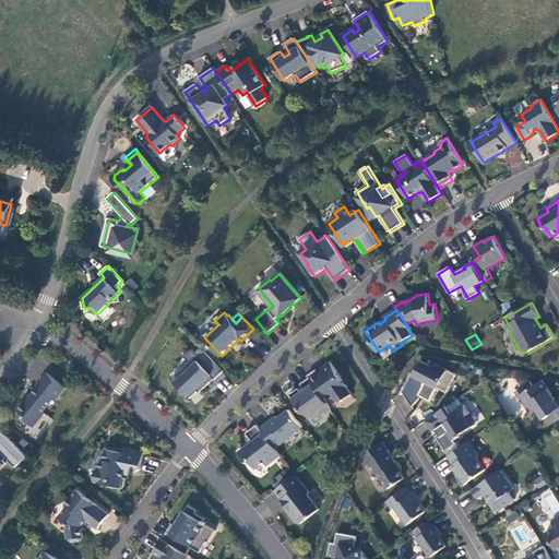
[(224,370),(202,346),(195,353),(202,359),(200,360),(195,357),(173,379),(190,399),(199,391),(200,392),(224,370)]
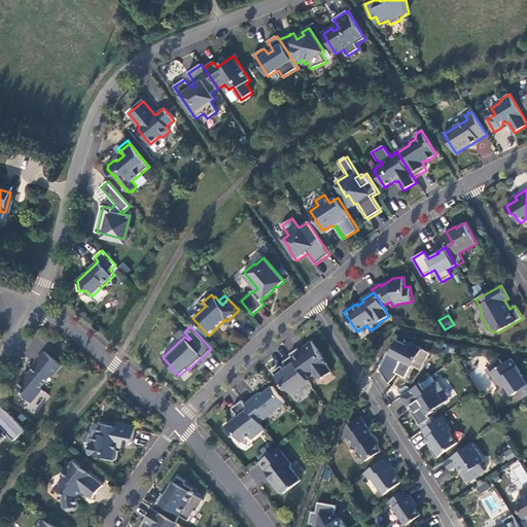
[(414,366),(422,371),(431,353),(410,343),(409,346),(398,341),(391,354),(389,353),(381,370),(389,384),(399,373),(409,378),(414,366)]
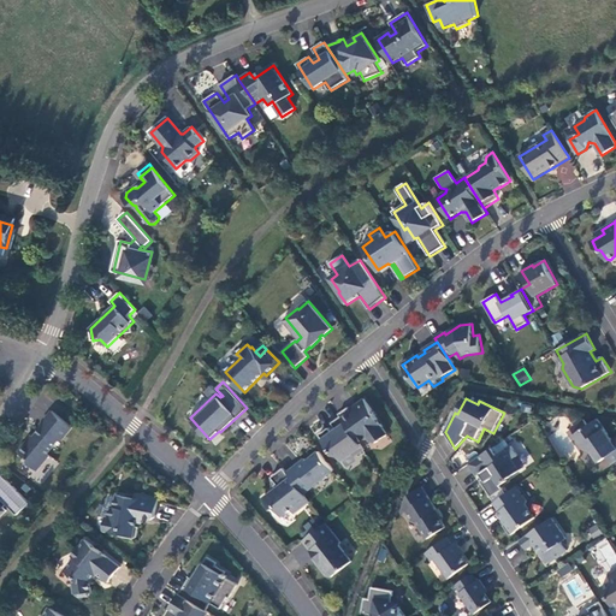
[(377,416),(365,400),(355,407),(356,409),(353,412),(349,408),(339,414),(342,416),(361,444),(368,438),(372,442),(377,443),(389,436),(383,428),(384,427),(377,416)]
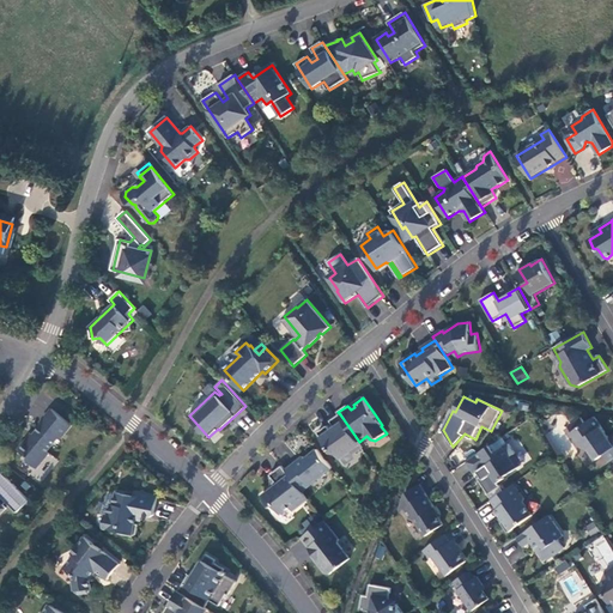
[(73,425),(53,408),(41,423),(43,424),(30,441),(28,439),(19,450),(29,457),(26,460),(37,468),(49,453),(48,451),(59,437),(61,439),(73,425)]
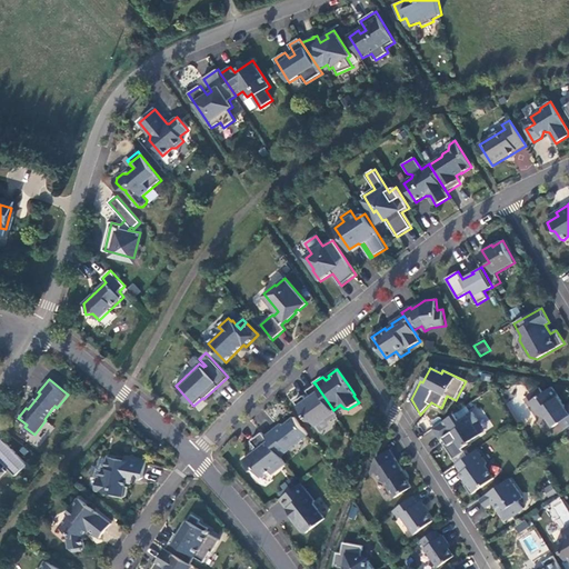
[(329,422),(338,416),(333,410),(316,385),(307,391),(311,397),(308,400),(305,396),(296,402),(310,421),(312,419),(318,427),(327,419),(329,422)]
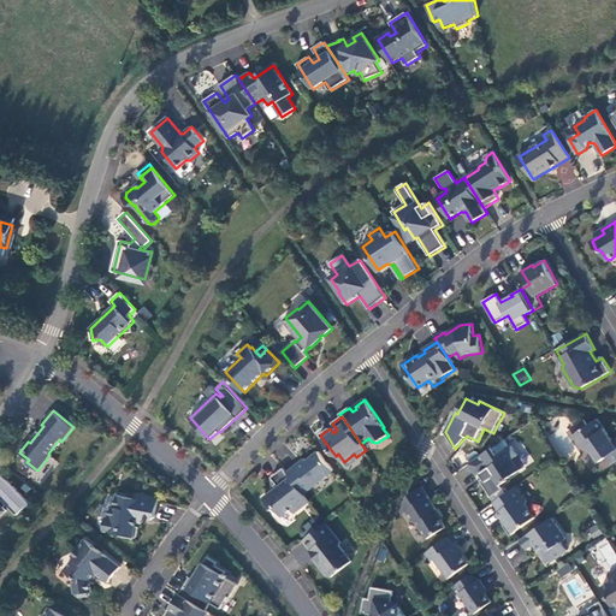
[(585,420),(572,428),(587,450),(593,451),(600,462),(608,457),(614,465),(615,462),(615,439),(614,442),(598,419),(590,426),(585,420)]
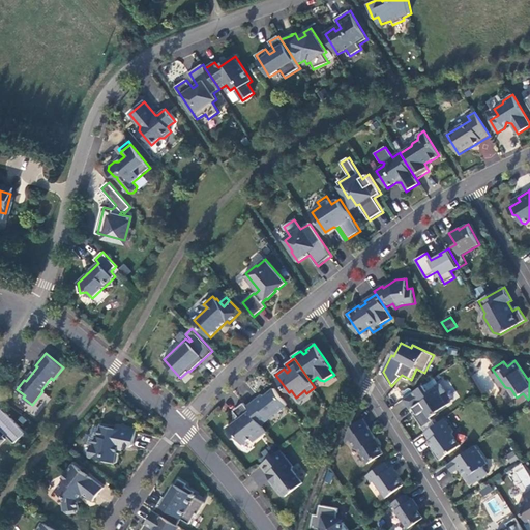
[(430,391),(425,385),(404,400),(411,410),(421,404),(423,407),(422,416),(431,418),(437,414),(437,413),(450,403),(444,393),(446,392),(441,384),(430,391)]
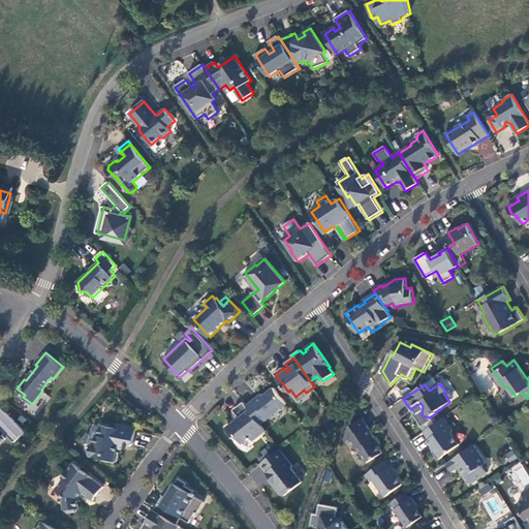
[(262,394),(247,406),(261,424),(287,404),(274,387),(263,396),(262,394)]
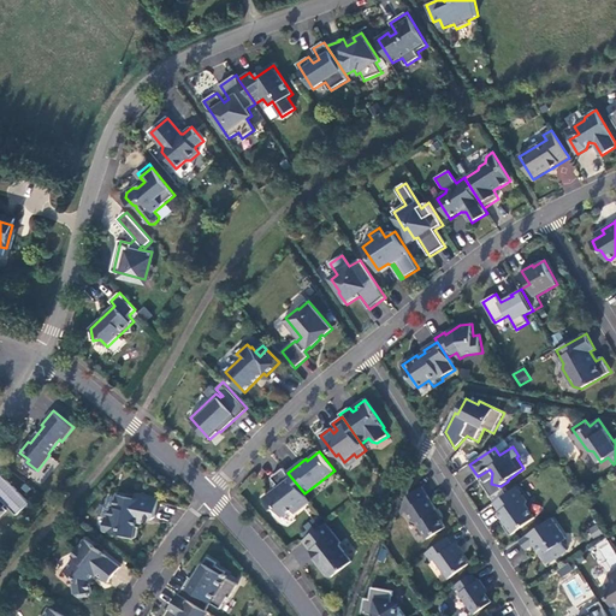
[(276,490),(264,498),(273,510),(277,508),(283,517),(292,510),(296,514),(311,502),(304,493),(288,473),(284,468),(272,478),(278,485),(276,486),(276,490)]
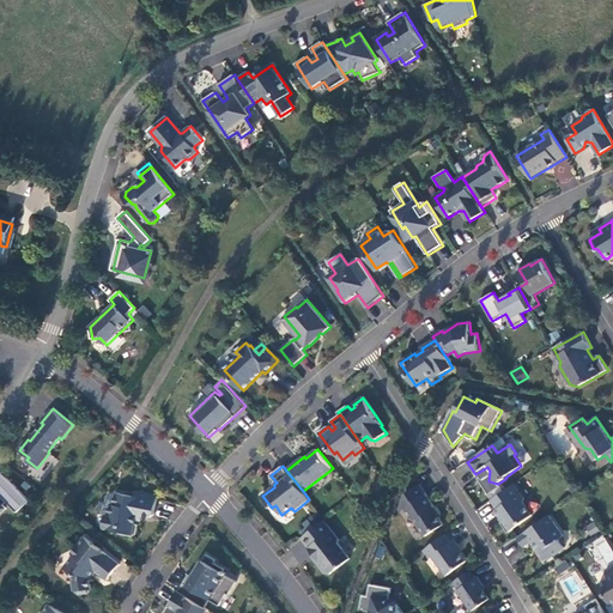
[(30,501),(2,472),(0,473),(0,514),(7,508),(4,504),(7,502),(17,513),(30,501)]
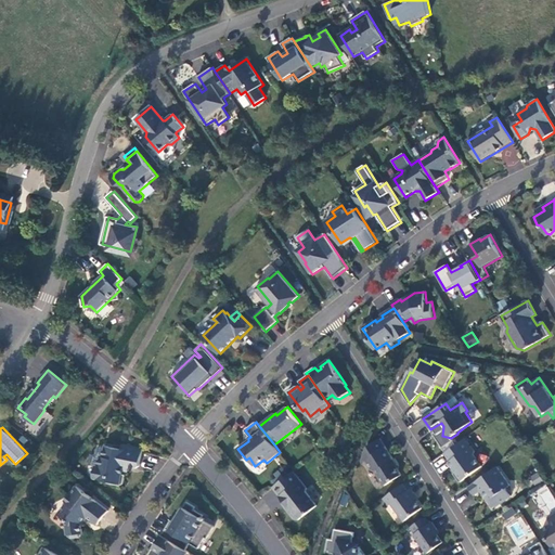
[(394,460),(381,439),(370,447),(360,463),(361,465),(362,465),(361,463),(364,456),(373,470),(376,470),(386,486),(402,476),(392,461),(394,460)]
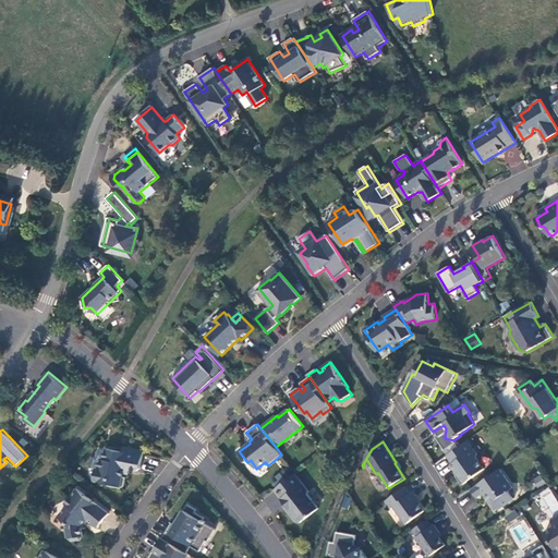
[(463,485),(485,469),(477,459),(478,455),(469,441),(449,456),(455,463),(452,465),(460,474),(458,476),(463,485)]
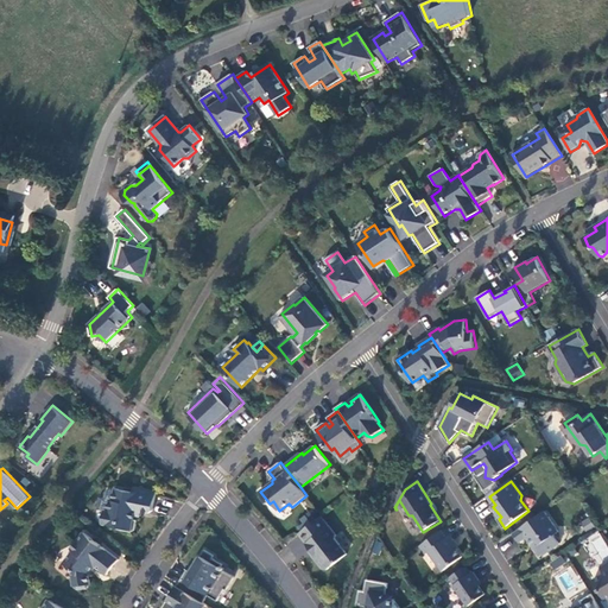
[(133,492),(116,488),(114,500),(113,500),(111,500),(108,512),(106,511),(103,524),(118,527),(118,530),(121,530),(132,532),(135,530),(138,520),(134,519),(137,511),(139,512),(150,513),(153,511),(157,493),(134,489),(133,492)]
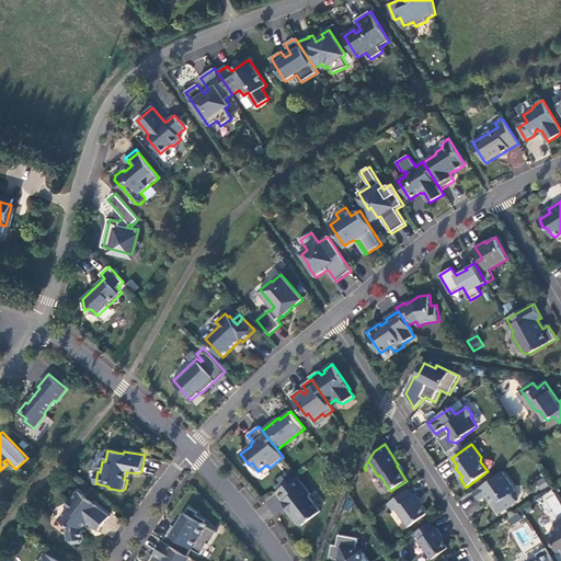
[(503,472),(474,492),(480,501),(487,495),(494,506),(497,504),(503,512),(517,502),(512,494),(516,491),(503,472)]
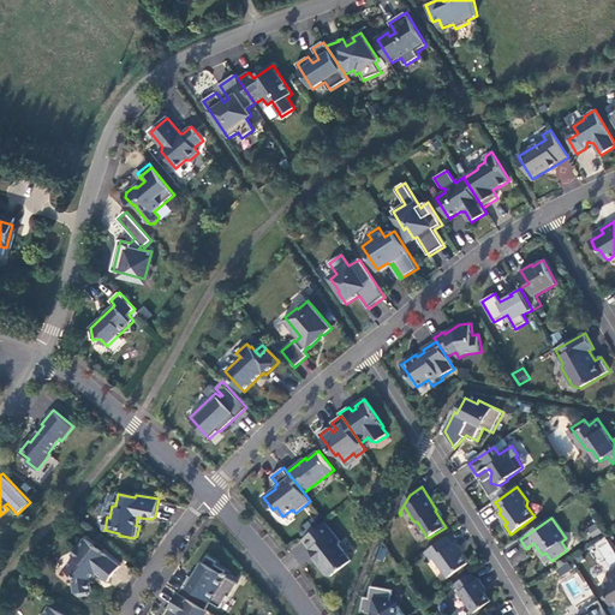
[(329,575),(333,575),(353,560),(341,545),(341,541),(327,523),(304,539),(322,562),(320,565),(329,575)]
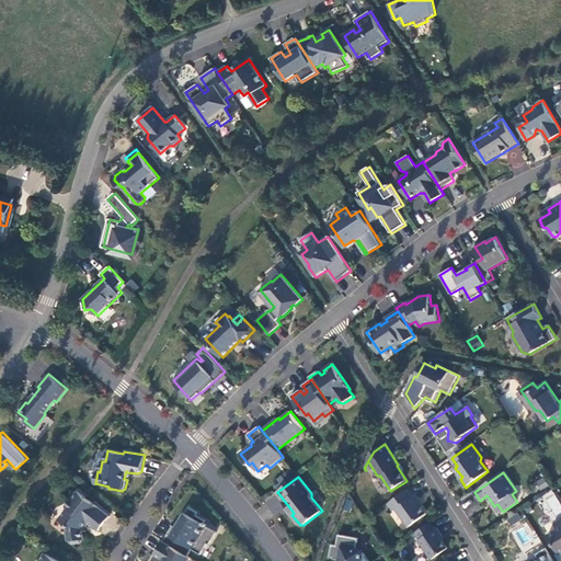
[(544,478),(535,482),(539,491),(548,487),(544,478)]
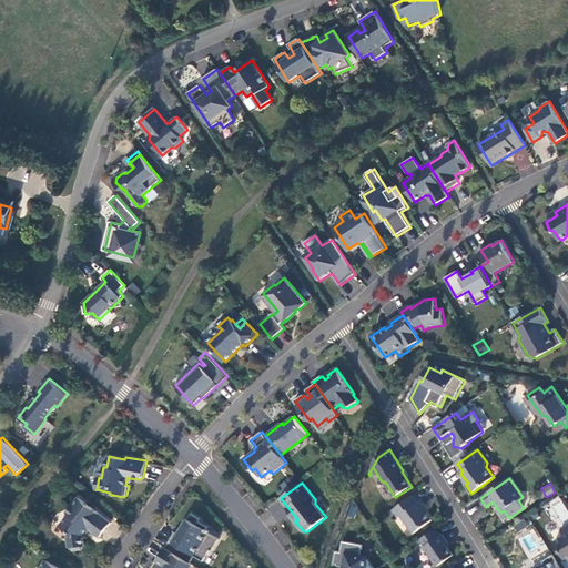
[(418,503),(413,496),(393,510),(398,518),(402,516),(415,534),(433,520),(425,510),(427,508),(422,500),(418,503)]
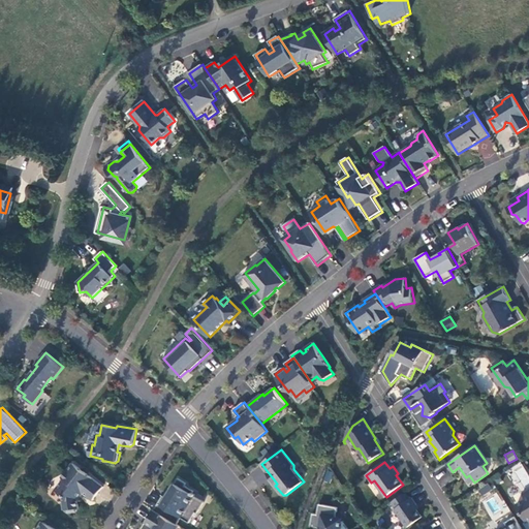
[(104,487),(73,463),(63,476),(64,479),(63,480),(56,490),(63,495),(65,509),(68,512),(76,511),(80,508),(79,498),(82,493),(83,492),(94,500),(104,487)]
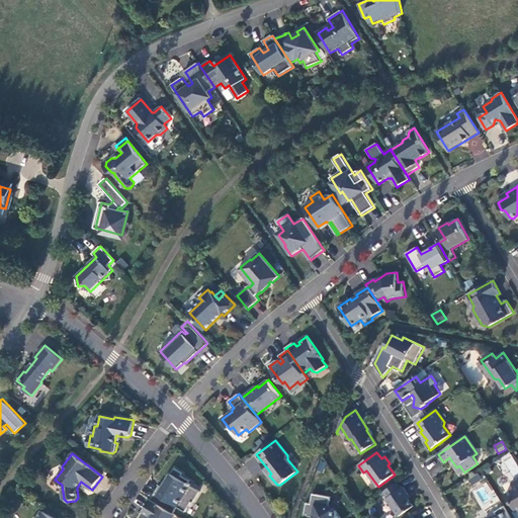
[(160,486),(151,500),(173,513),(177,507),(185,512),(192,502),(193,503),(200,492),(191,486),(191,485),(189,483),(190,481),(181,476),(183,473),(175,468),(163,488),(160,486)]
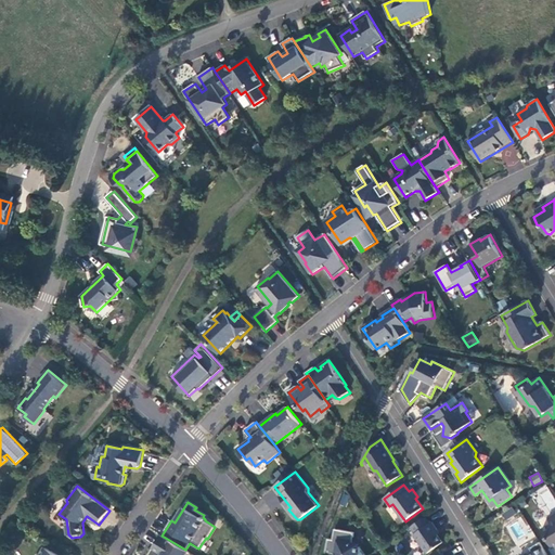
[(506,520),(517,513),(512,506),(502,515),(506,520)]
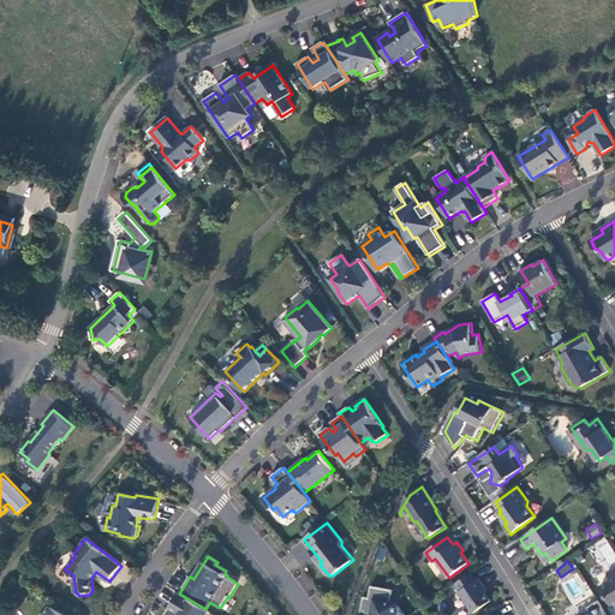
[(614,569),(608,574),(611,580),(601,587),(614,608),(614,607),(614,569)]
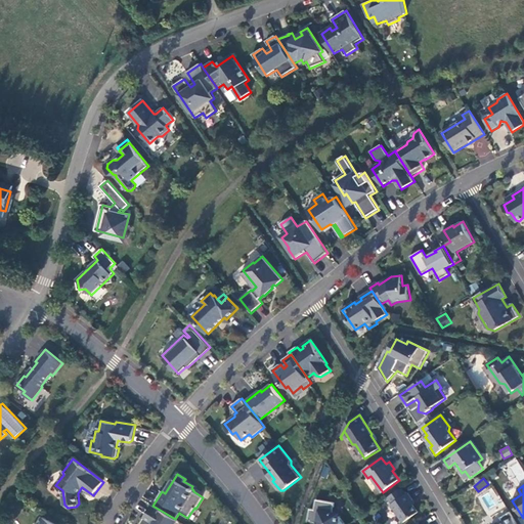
[(406,494),(402,488),(388,498),(393,504),(392,505),(403,523),(419,513),(411,503),(413,500),(408,493),(406,494)]
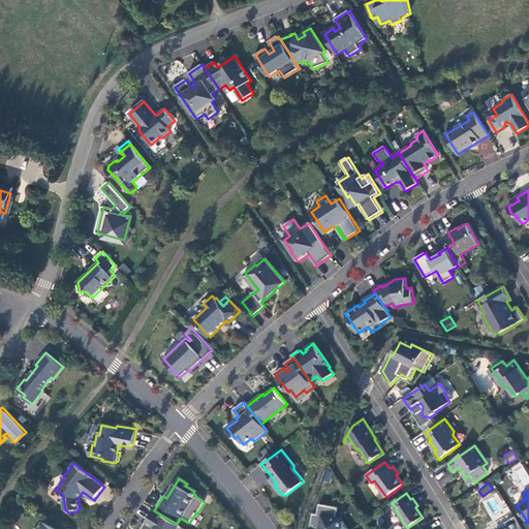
[(339,507),(319,504),(318,515),(313,514),(311,526),(321,528),(340,528),(342,528),(343,522),(337,521),(339,507)]
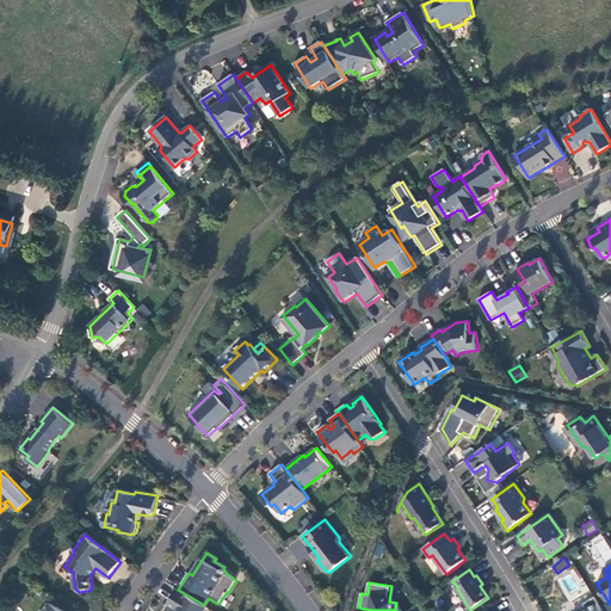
[(178,590),(178,588),(164,610),(205,610),(208,608),(204,605),(178,590)]
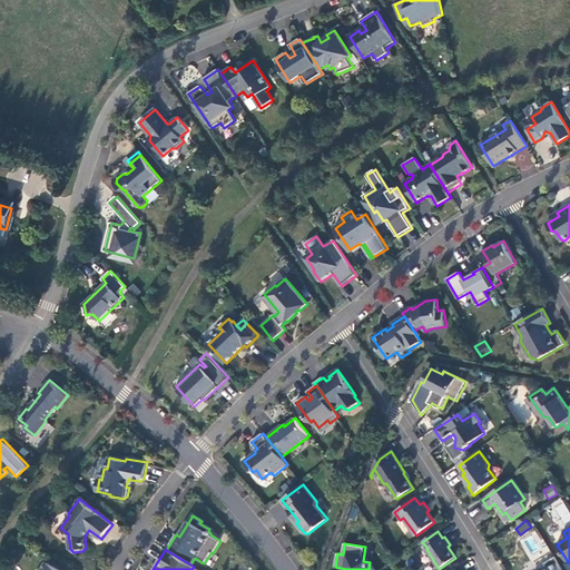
[(562,569),(556,558),(546,564),(548,568),(544,569),(562,569)]
